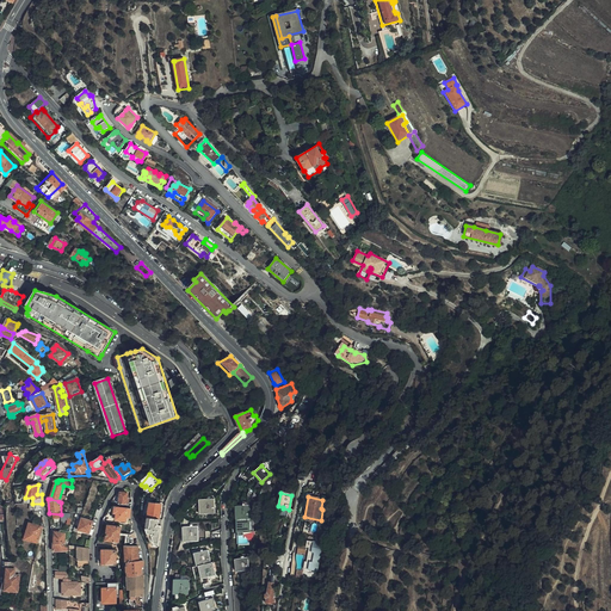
[(216,514),(215,500),(201,500),(201,516),(216,514)]
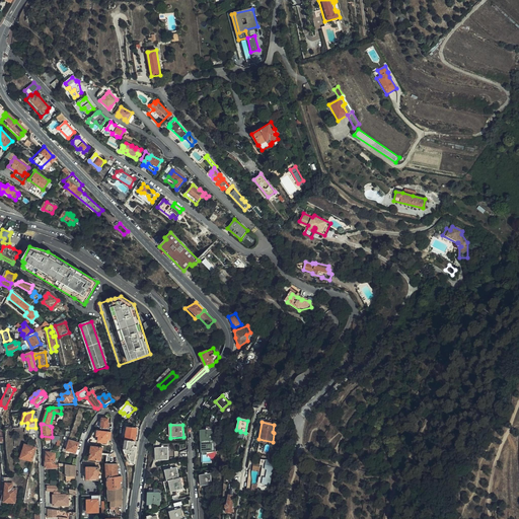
[(128,428),(126,440),(136,441),(138,429),(128,428)]
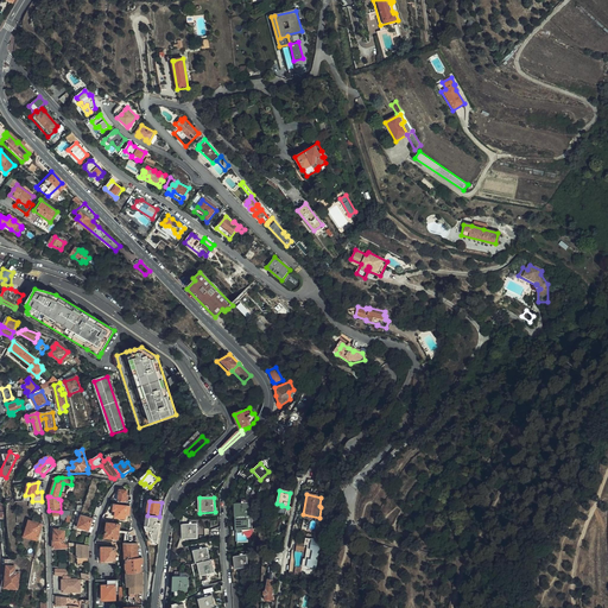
[(233,504),(233,518),(235,518),(251,517),(251,502),(233,504)]
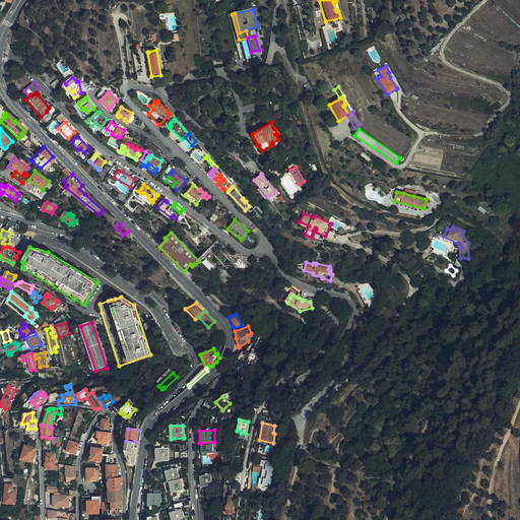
[(110,441),(111,434),(99,433),(98,437),(101,438),(100,443),(108,444),(108,441),(110,441)]
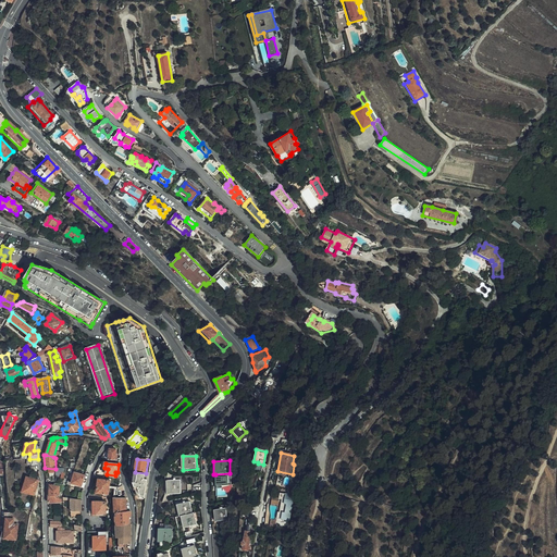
[(147,486),(149,474),(146,473),(135,472),(134,484),(138,497),(145,498),(147,486)]
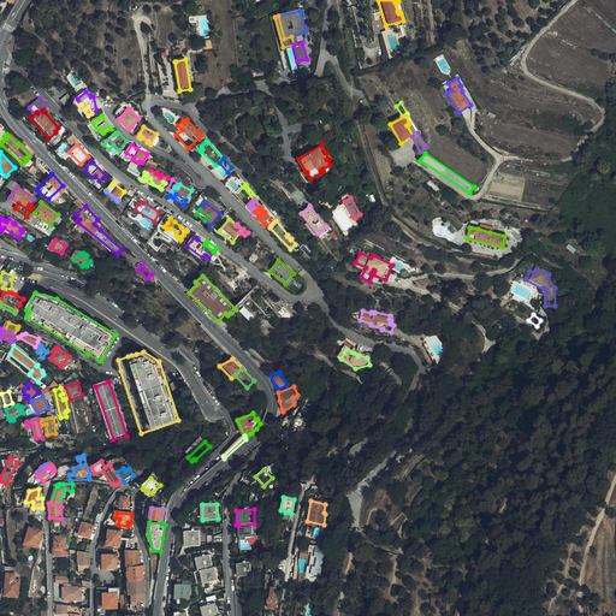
[(90,538),(94,526),(83,523),(80,534),(90,538)]
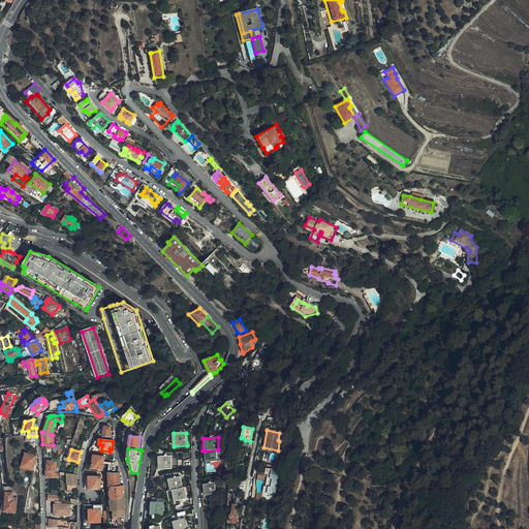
[(220,461),(220,449),(218,449),(205,450),(205,461),(220,461)]
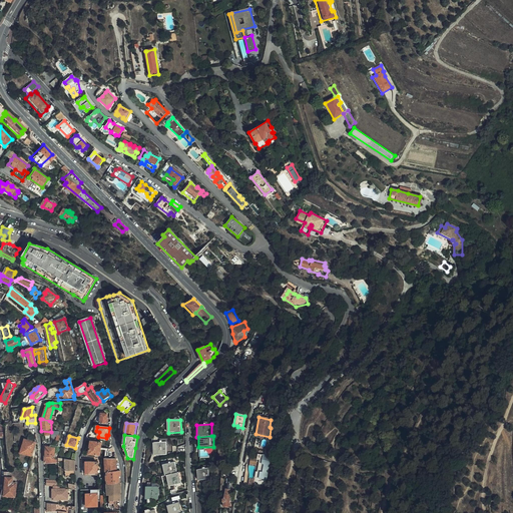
[(32,457),(35,444),(25,440),(21,453),(32,457)]
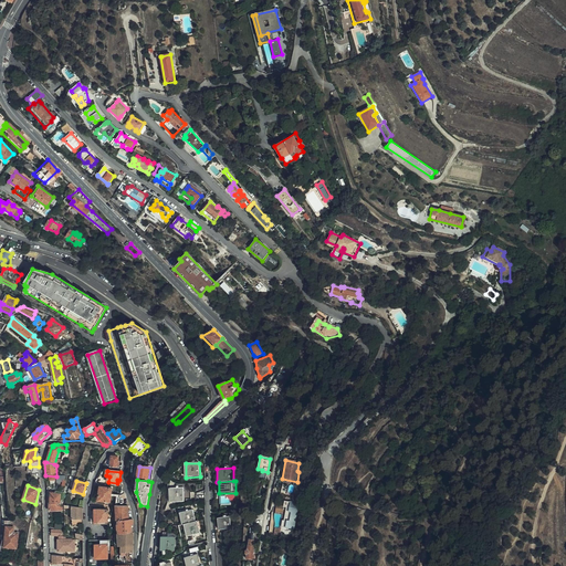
[(109,502),(113,489),(101,488),(98,500),(109,502)]
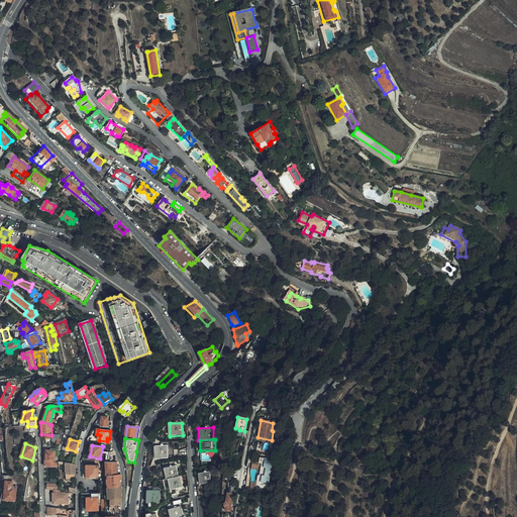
[(169,458),(168,445),(154,446),(156,459),(169,458)]
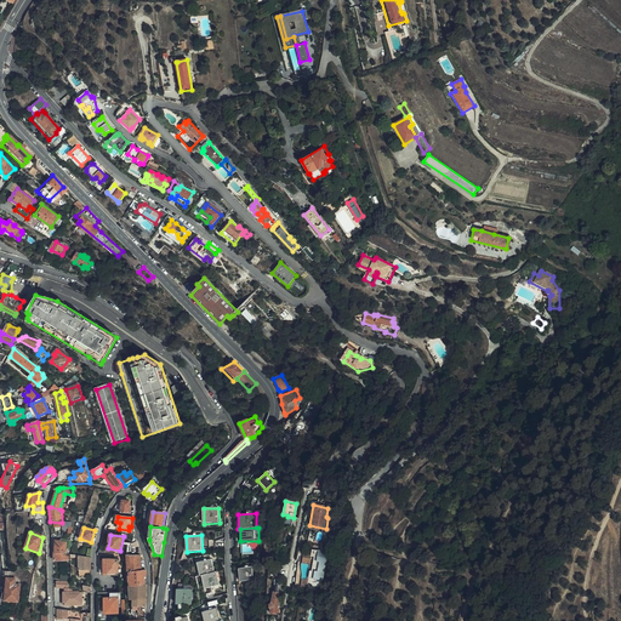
[(55,542),(53,554),(67,553),(67,542),(55,542)]
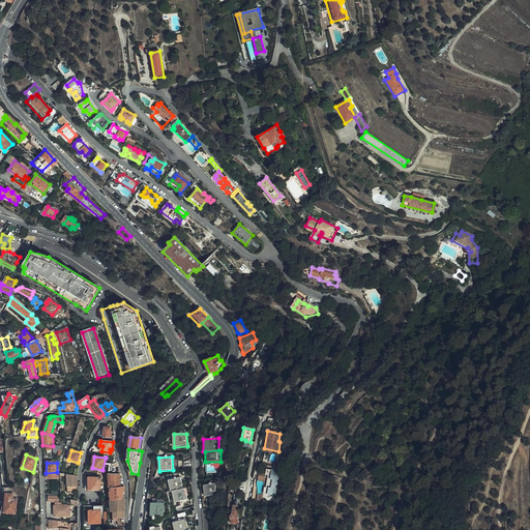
[(264,487),(262,495),(274,497),(280,472),(266,469),(265,475),(267,476),(265,488),(264,487)]
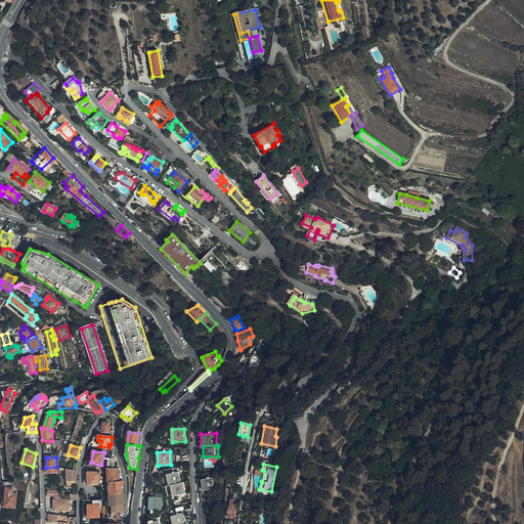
[(119,469),(107,468),(108,482),(112,482),(120,481),(119,469)]
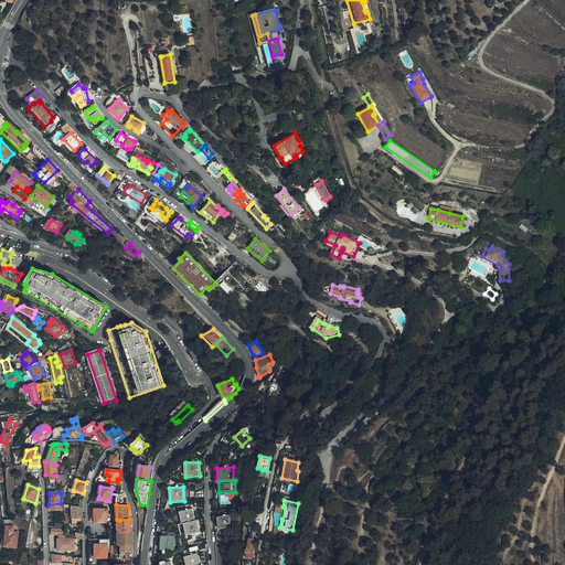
[(72,520),(83,519),(83,508),(72,505),(72,520)]
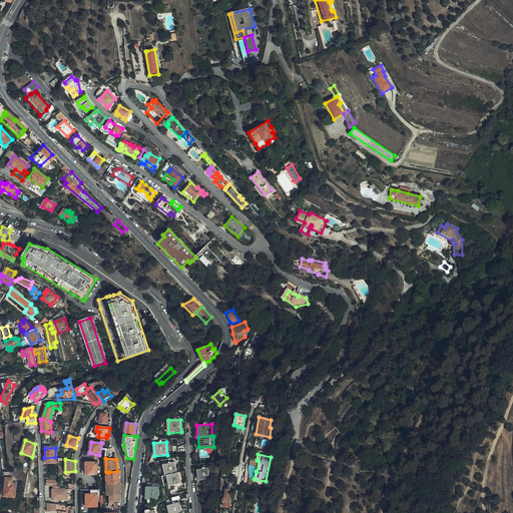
[(98,474),(97,461),(82,462),(83,474),(98,474)]
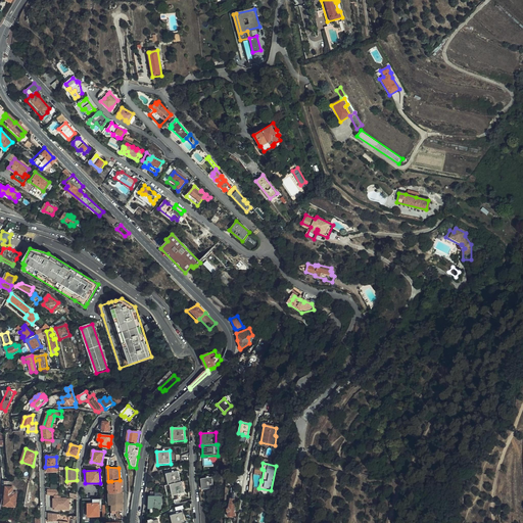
[(167,474),(170,485),(172,485),(181,483),(178,472),(167,474)]
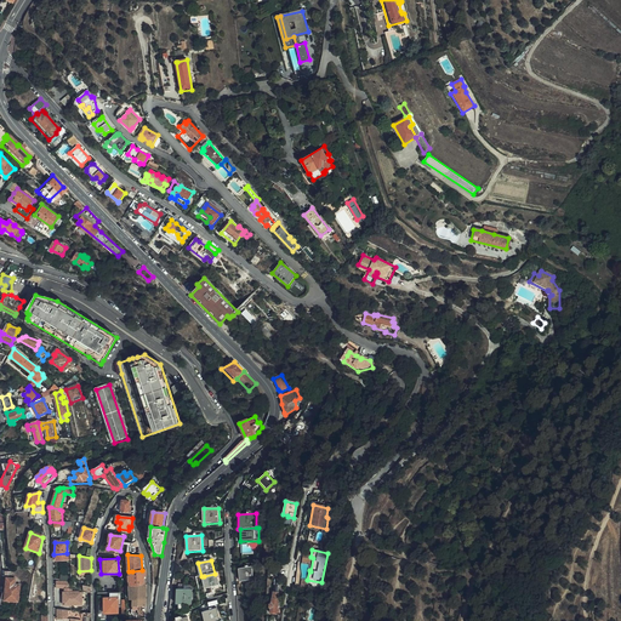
[(254,580),(252,567),(238,569),(239,582),(254,580)]
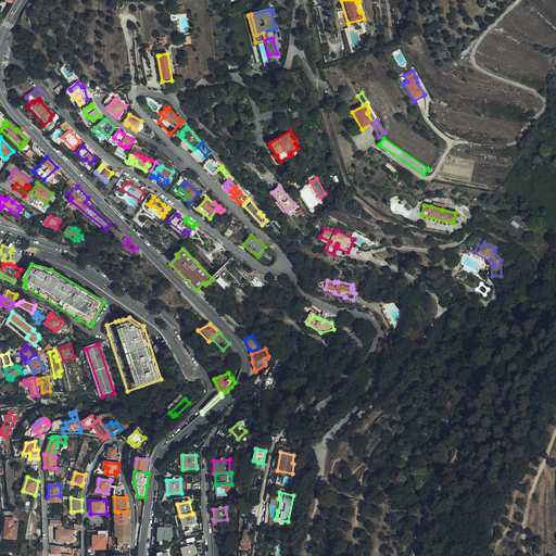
[(118,512),(117,525),(126,525),(126,522),(129,522),(129,516),(130,515),(130,510),(127,510),(118,512)]
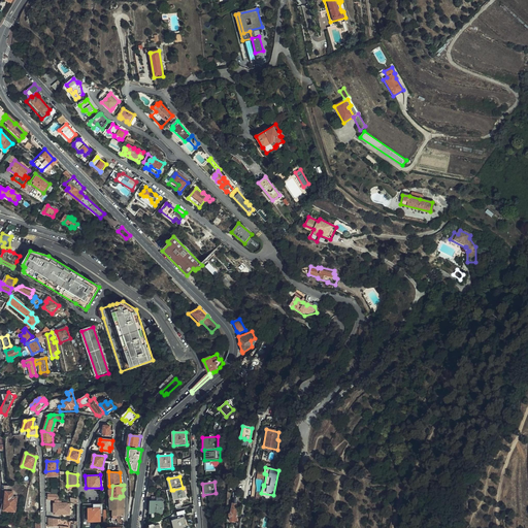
[(187,498),(184,488),(183,488),(173,490),(175,501),(187,498)]
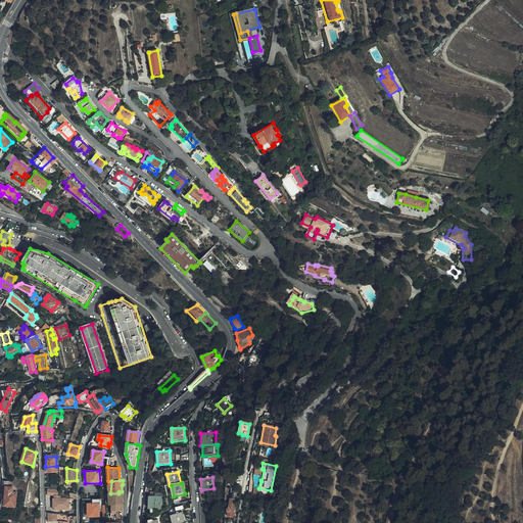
[(12,488),(3,487),(3,493),(3,495),(5,496),(4,507),(15,507),(16,493),(12,493),(12,488)]
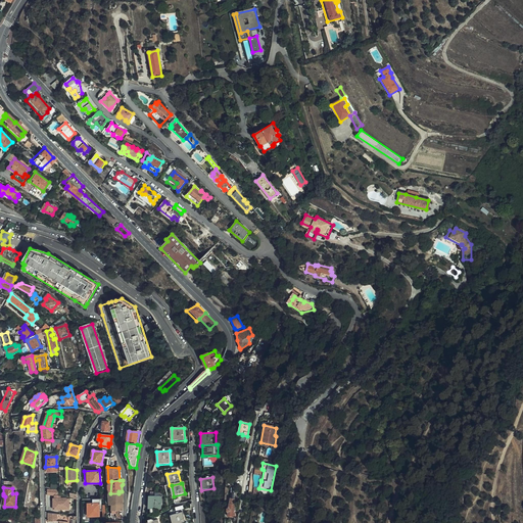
[(234,506),(235,498),(234,498),(235,493),(231,492),(230,498),(229,505),(228,505),(227,510),(226,510),(226,513),(227,513),(227,515),(225,515),(225,517),(234,519),(234,516),(235,516),(236,506),(234,506)]
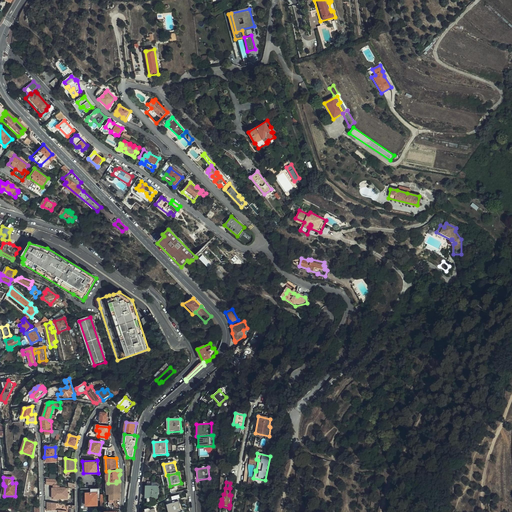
[(108,483),(108,495),(114,496),(120,495),(120,483),(116,483),(108,483)]
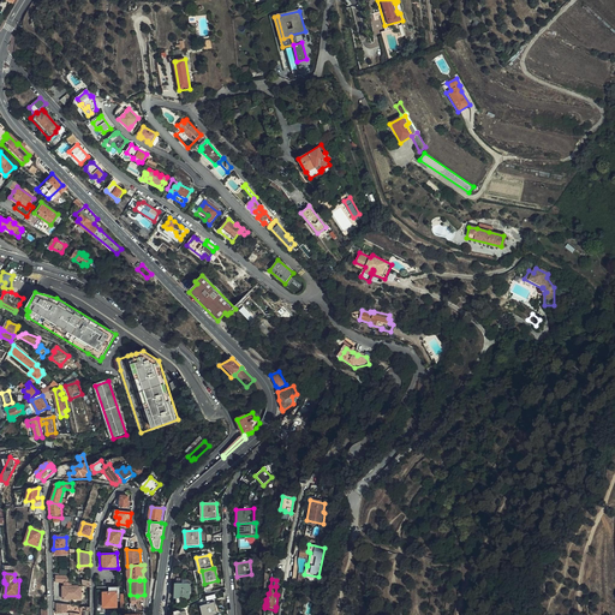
[(190,599),(190,581),(184,581),(184,585),(175,585),(177,599),(190,599)]
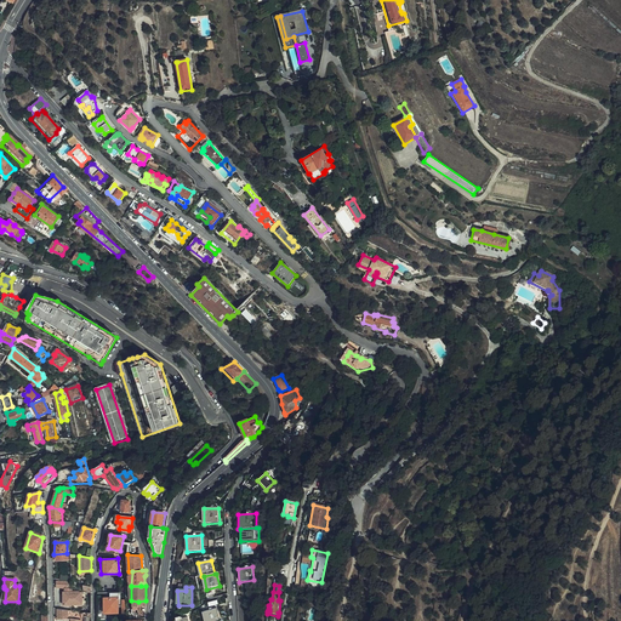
[(98,596),(98,617),(113,617),(113,614),(104,614),(104,598),(104,596),(98,596)]
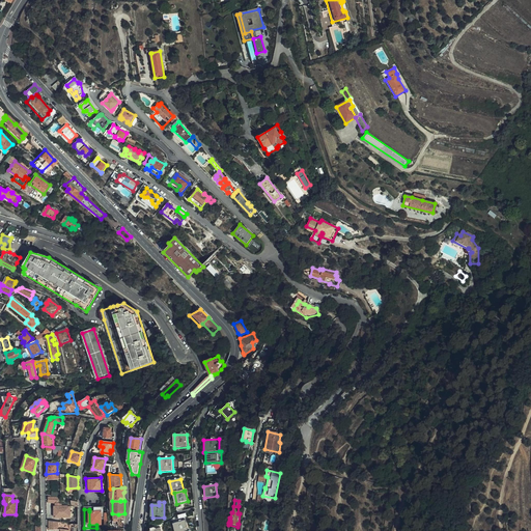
[(102,525),(101,511),(98,511),(95,511),(89,511),(89,525),(96,525),(102,525)]
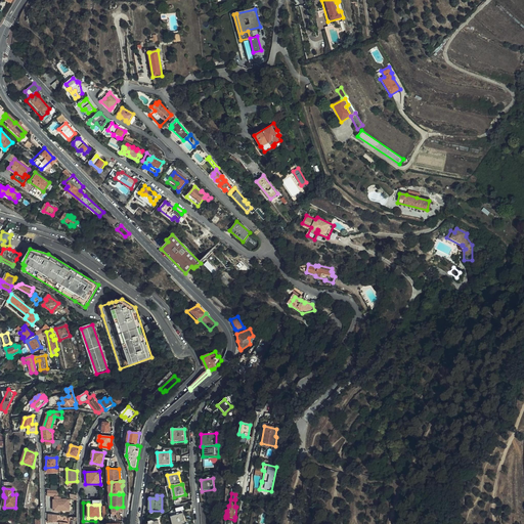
[(171,518),(172,523),(184,523),(182,514),(171,518)]
